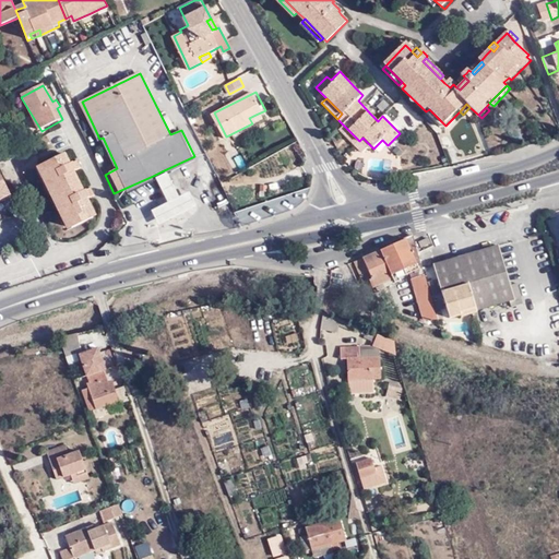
[(445,131),(455,122),(452,119),(445,126),(432,113),(429,115),(445,131)]
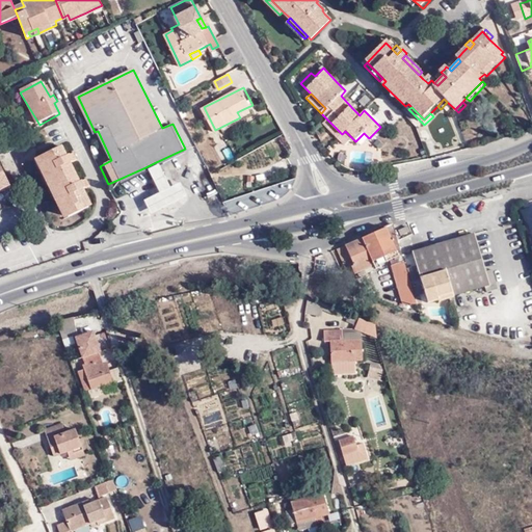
[(240,117),(245,114),(243,109),(237,112),(240,117)]
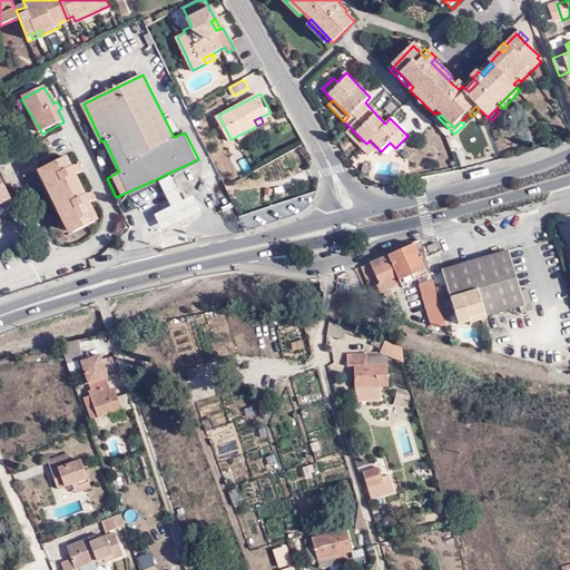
[(365,145),(366,144),(359,136),(350,127),(346,131),(363,148),(365,145)]
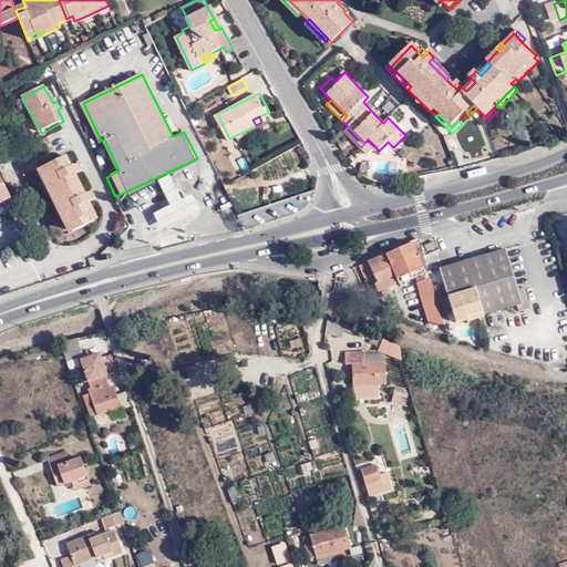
[(363,144),(371,152),(375,147),(368,140),(364,143),(363,144)]
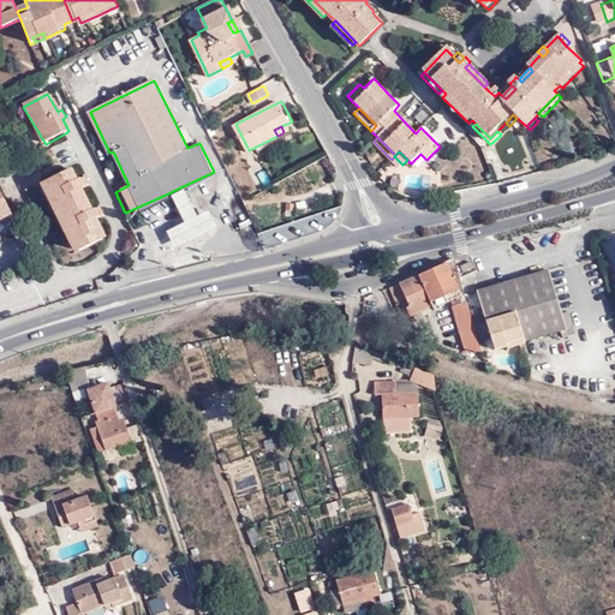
[(95,216),(105,212),(101,204),(91,209),(79,186),(90,181),(85,172),(76,178),(70,167),(46,179),(52,191),(54,197),(66,221),(70,227),(76,239),(79,248),(105,237),(95,216)]
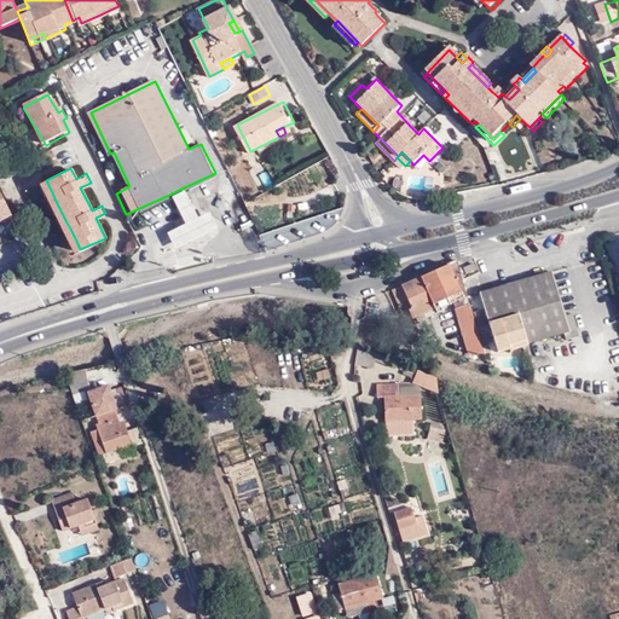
[(265,186),(272,183),(267,171),(260,174),(265,186)]
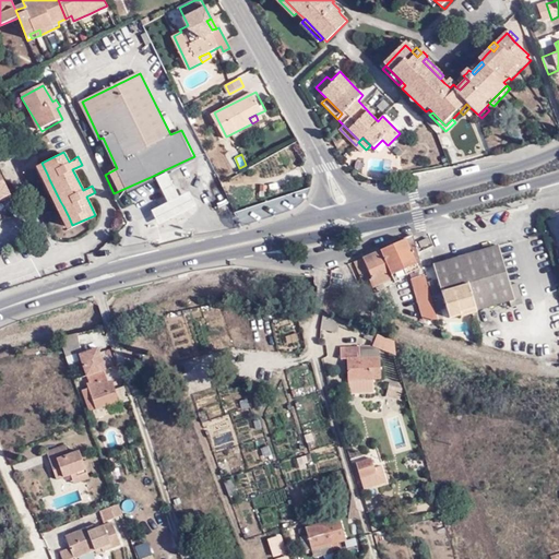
[(177,194),(164,170),(153,176),(165,200),(177,194)]
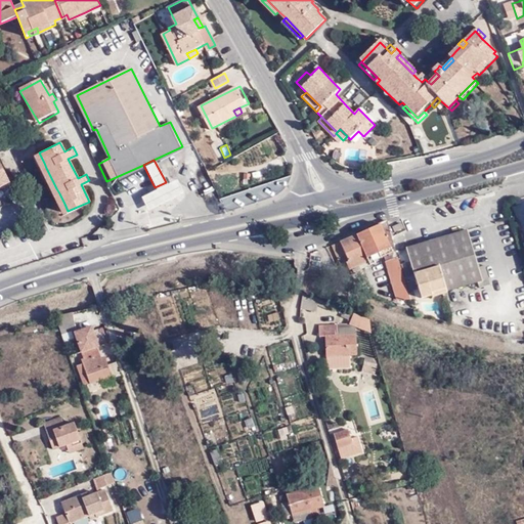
[(43,170),(53,189),(56,188),(46,168),(43,170)]
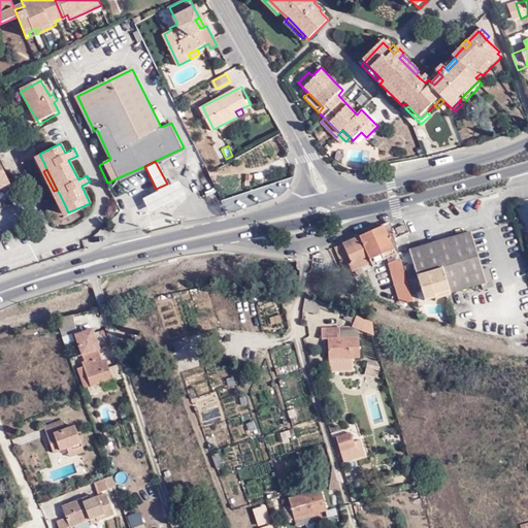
[(255,173),(248,173),(246,185),(251,185),(251,179),(255,179),(255,173)]
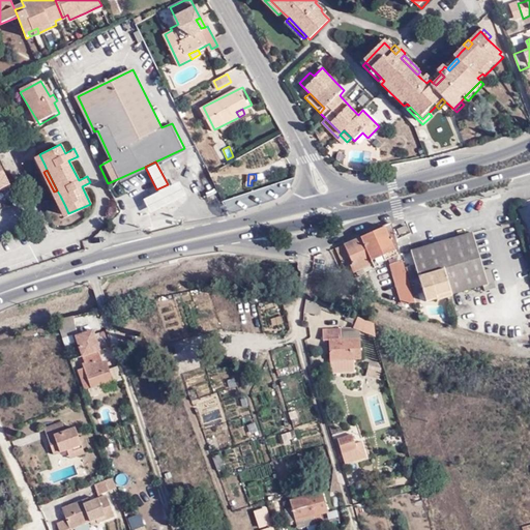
[(178,178),(168,184),(156,189),(143,197),(151,211),(186,193),(178,178)]
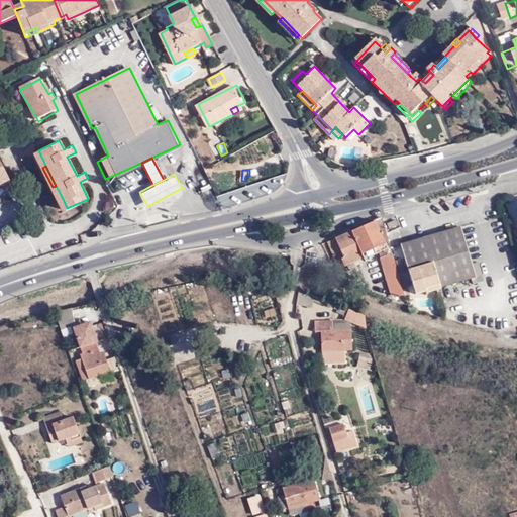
[(59,191),(55,193),(60,203),(64,201),(59,191)]
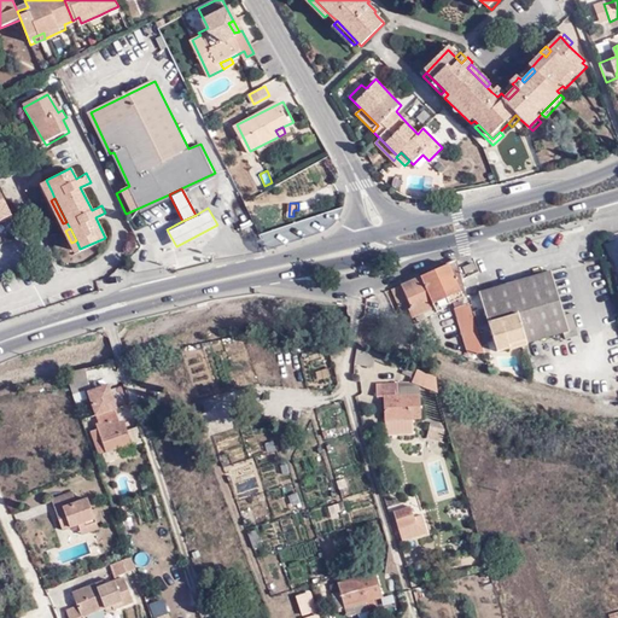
[(471,351),(485,351),(458,258),(395,287),(404,310),(414,307),(419,319),(444,308),(443,305),(455,299),(471,351)]
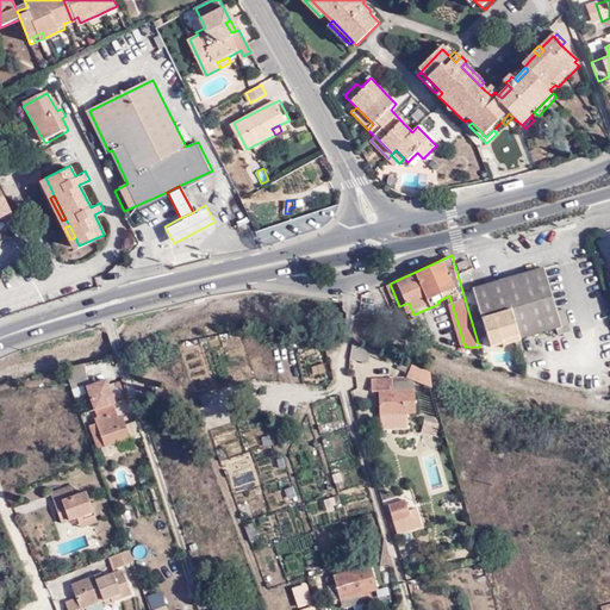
[(465,257),(456,260),(459,269),(468,266),(465,257)]
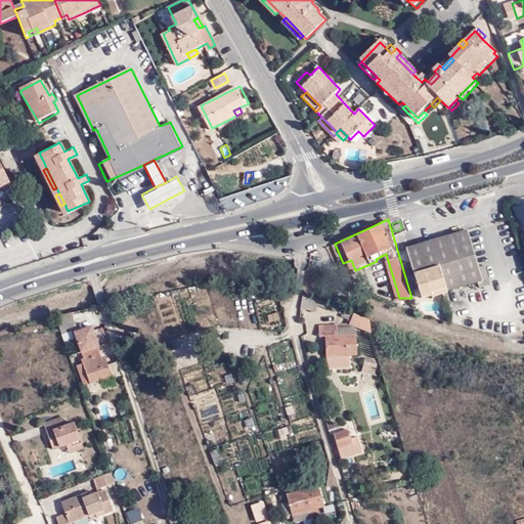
[(479,264),(468,230),(407,249),(423,298),(484,280),(483,278),(479,264)]
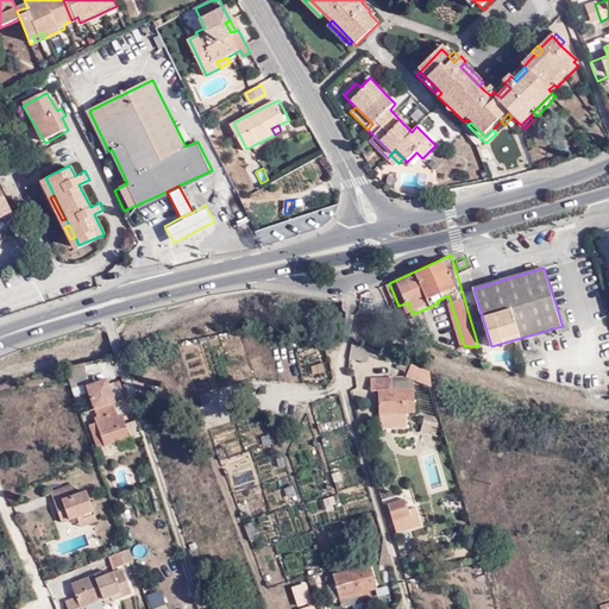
[(557,307),(562,324),(570,320),(565,305),(557,307)]
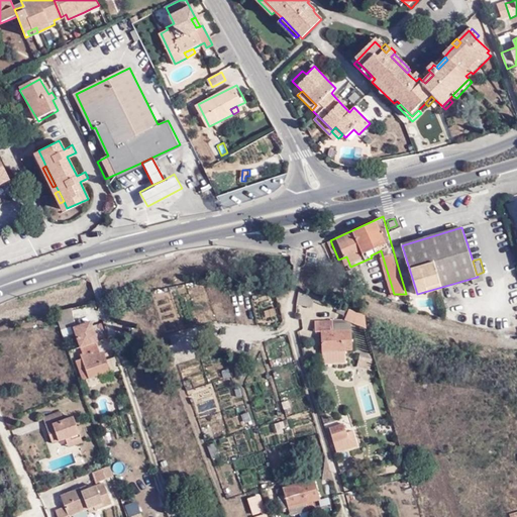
[(312,305),(313,292),(297,291),(296,304),(312,305)]
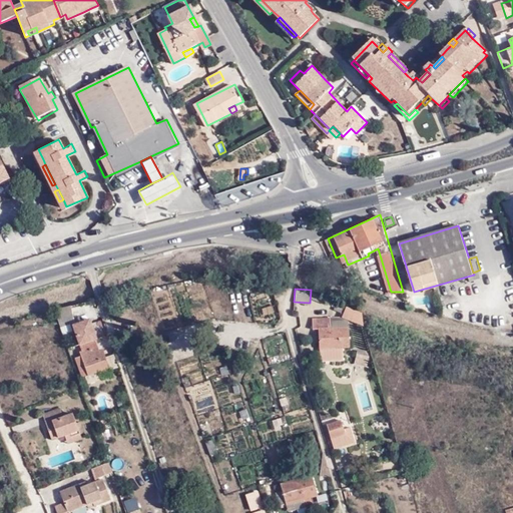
[(363,328),(362,315),(346,308),(342,318),(349,321),(363,328)]
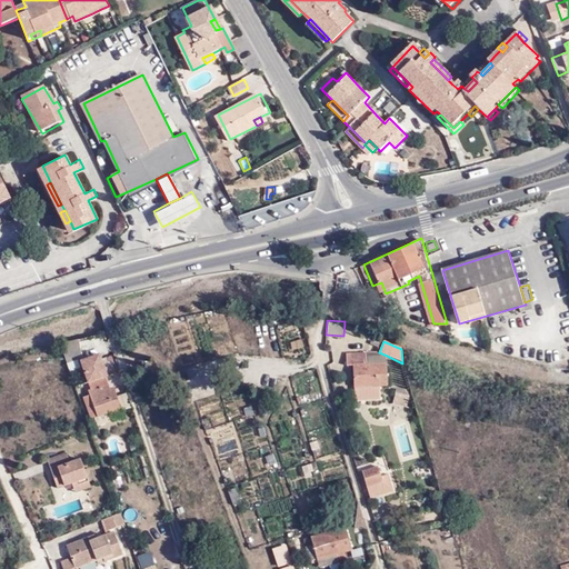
[(83,360),(80,350),(80,348),(63,353),(67,365),(83,360)]
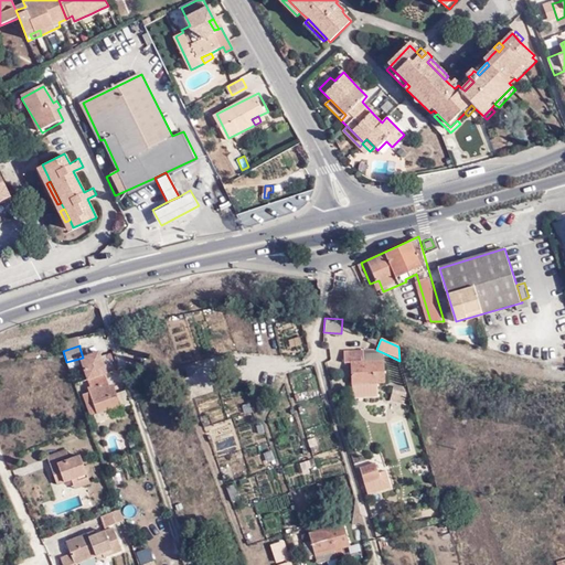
[(364,362),(384,362),(384,353),(376,350),(363,351),(364,362)]
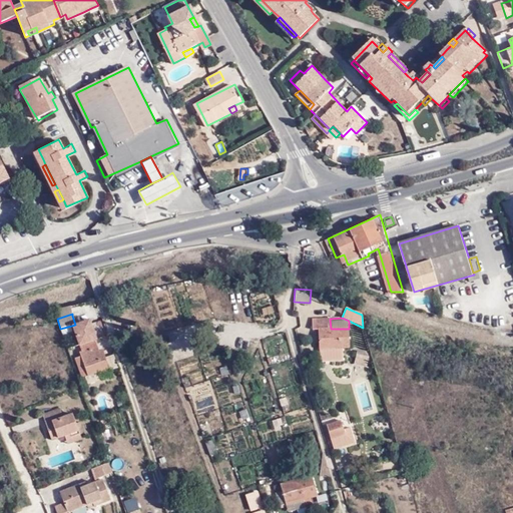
[(318,330),(319,349),(341,349),(350,349),(349,329),(331,329),(330,319),(313,320),(313,330),(318,330)]
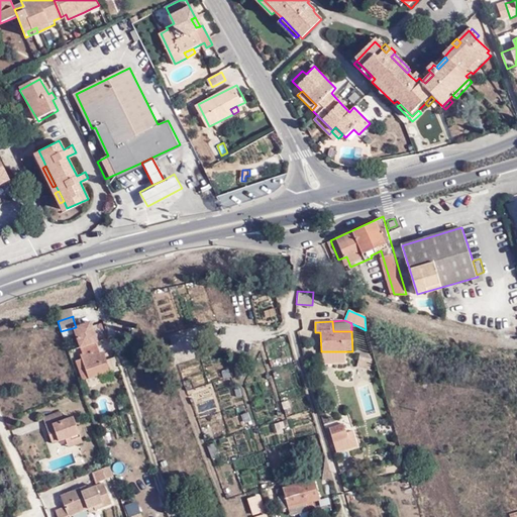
[(101,378),(111,375),(104,353),(100,355),(96,343),(81,348),(83,354),(81,355),(80,355),(82,360),(76,363),(83,382),(100,375),(101,378)]
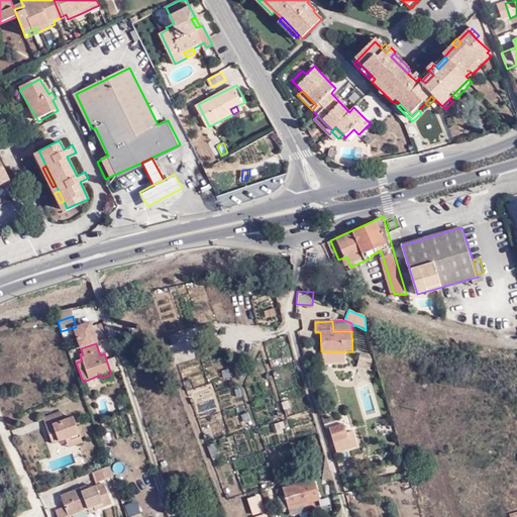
[(355,365),(369,368),(372,355),(358,352),(355,365)]
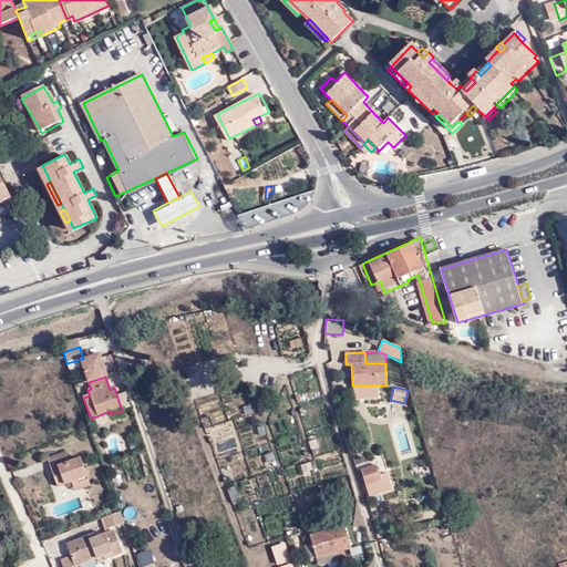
[(58,487),(71,483),(78,480),(81,490),(91,486),(81,459),(70,462),(66,452),(47,460),(58,487)]
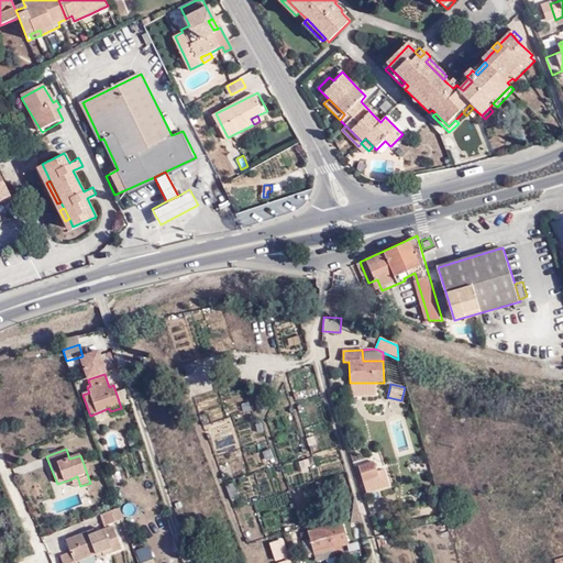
[(374,462),(359,467),(362,482),(378,477),(374,462)]
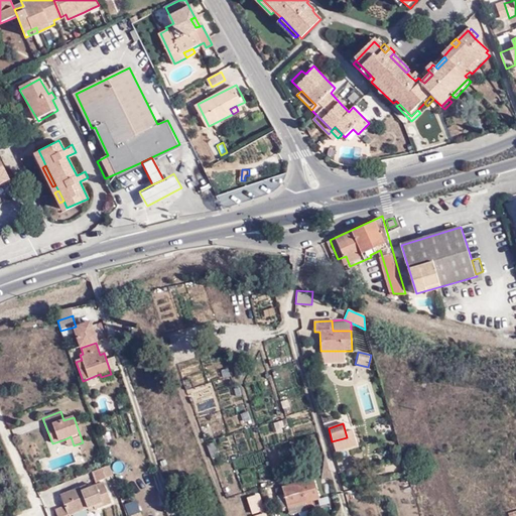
[(347,437),(332,441),(335,450),(356,443),(354,434),(347,437)]
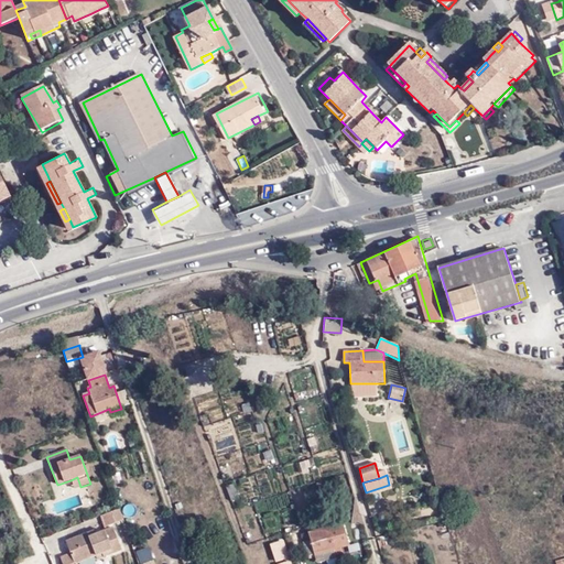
[(77,477),(71,480),(74,489),(80,487),(77,477)]
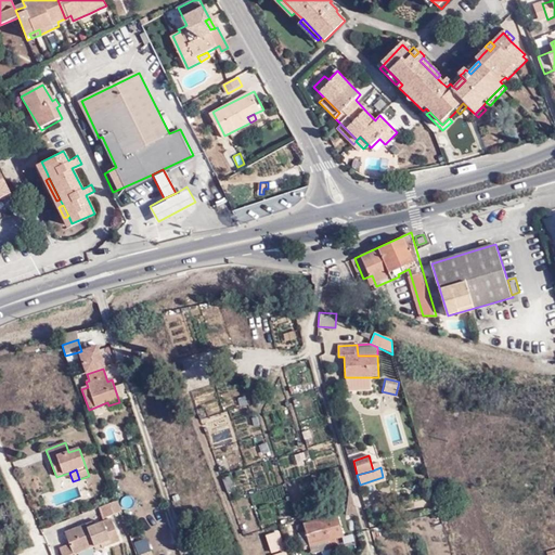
[(104,519),(123,512),(118,501),(100,507),(104,519)]
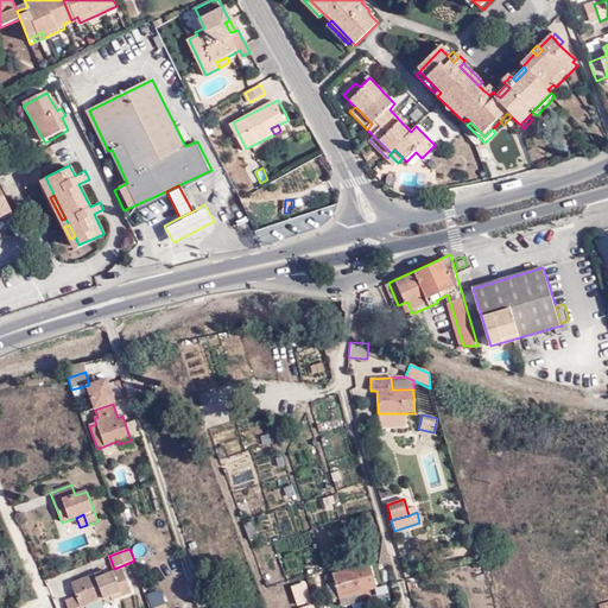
[(360,593),(377,588),(369,564),(333,575),(335,583),(327,586),(331,600),(339,597),(341,607),(362,601),(360,593)]
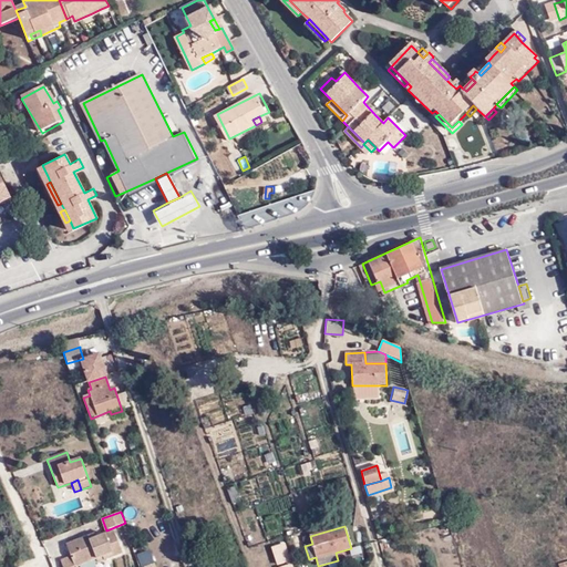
[(102,556),(104,560),(123,553),(114,531),(89,540),(89,539),(88,537),(66,545),(71,557),(61,562),(62,566),(75,566),(96,559),(102,556)]
